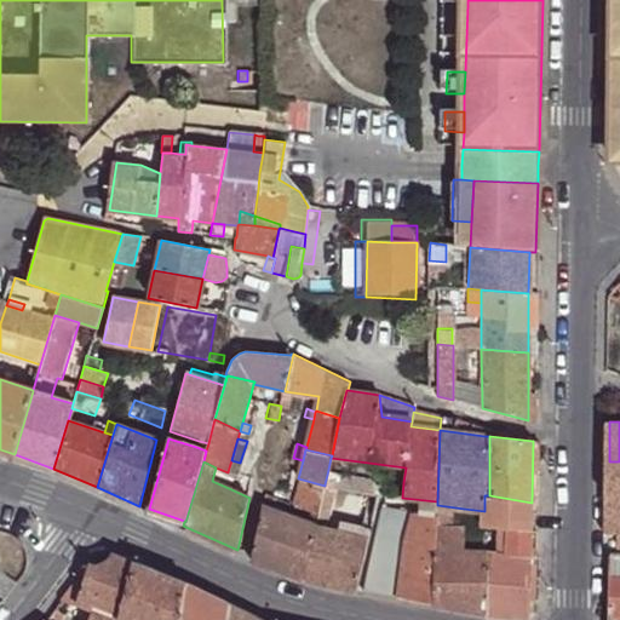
[(619,461),(609,461),(608,498),(619,498),(619,461)]
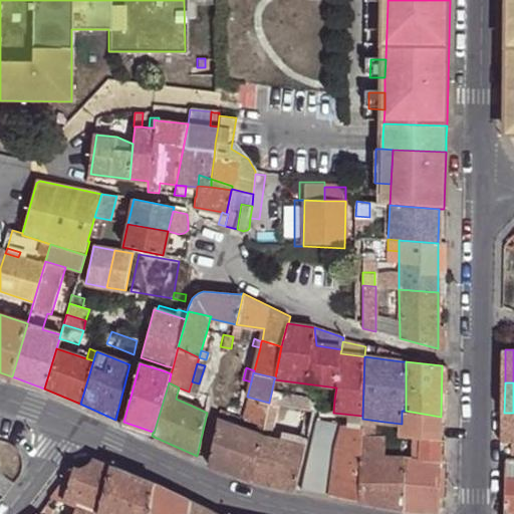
[(192,406),(194,395),(189,392),(179,388),(176,399),(192,406)]
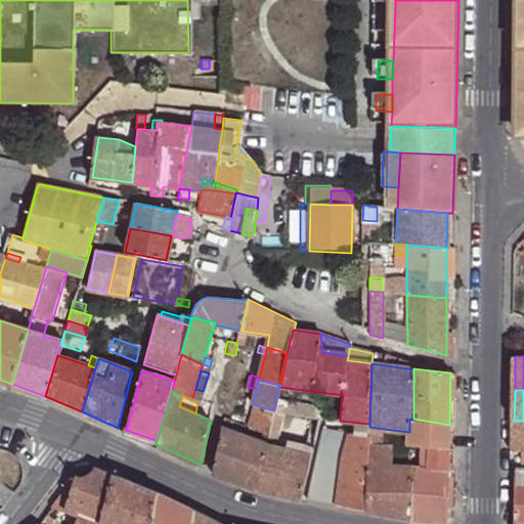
[(286,411),(318,418),(319,411),(315,411),(315,409),(276,401),(274,409),(286,411)]
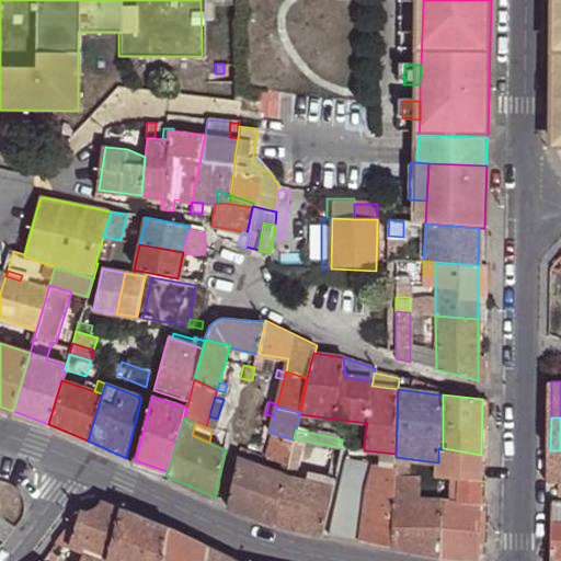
[(356,450),(364,450),(365,436),(357,435),(356,450)]
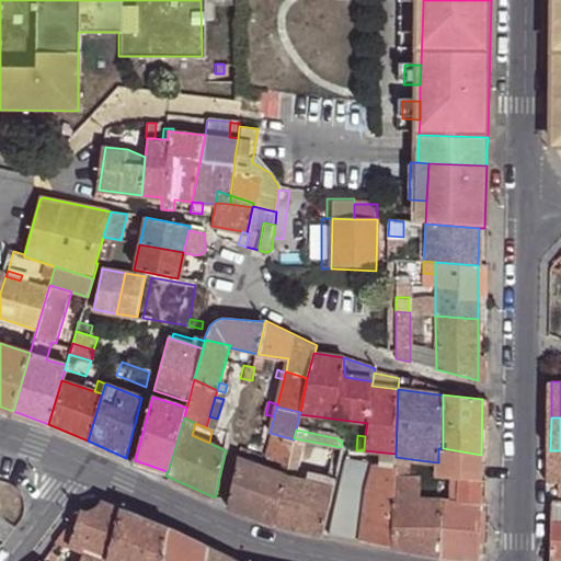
[(266,458),(287,466),(293,445),(270,438),(266,458)]
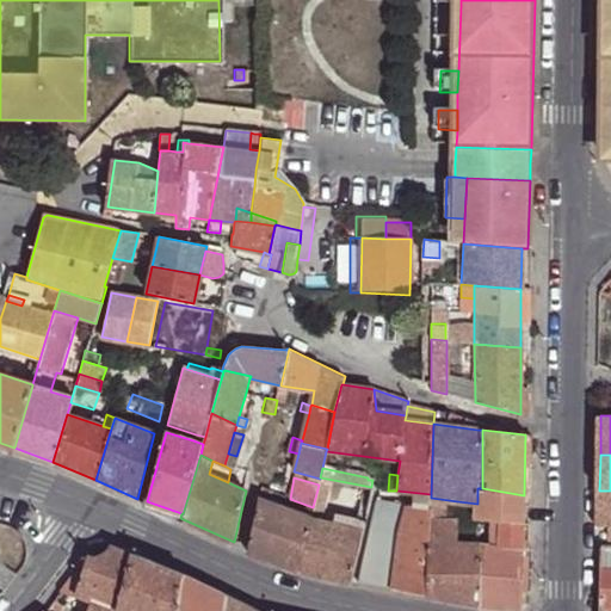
[(329,499),(333,480),(320,477),(320,479),(319,485),(313,507),(312,518),(321,520),(323,504),(329,499)]
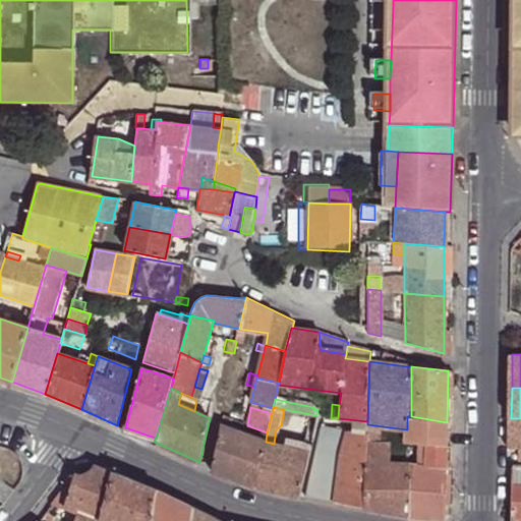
[(229,428),(231,419),(223,416),(220,426),(229,428)]
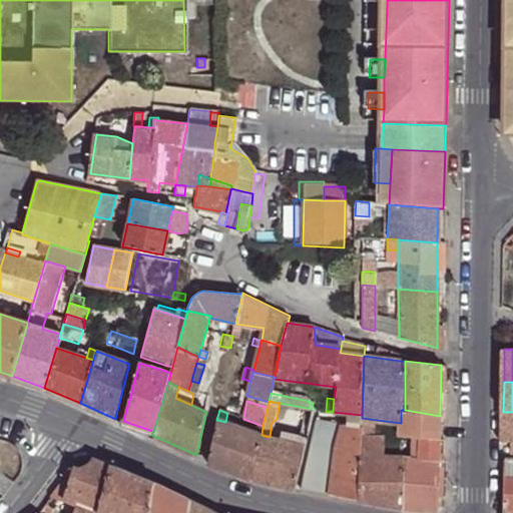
[(401,423),(401,434),(440,439),(440,416),(405,410),(401,410),(401,423)]
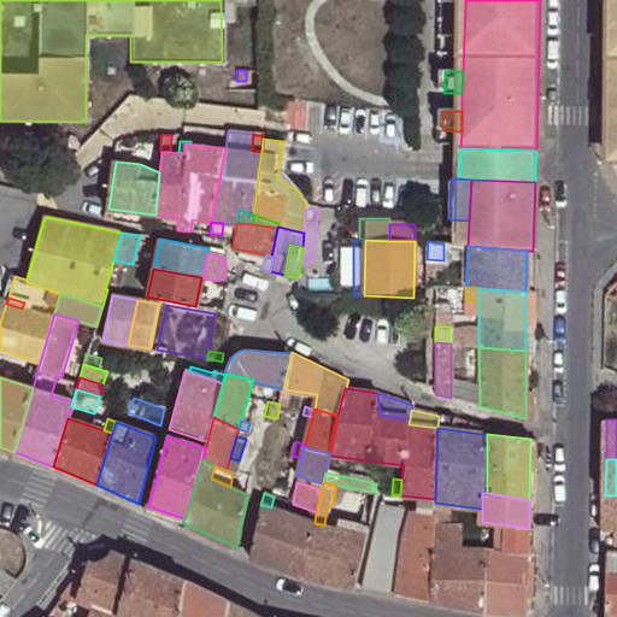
[(616,495),(605,495),(605,532),(616,532),(616,553),(616,552),(616,495)]
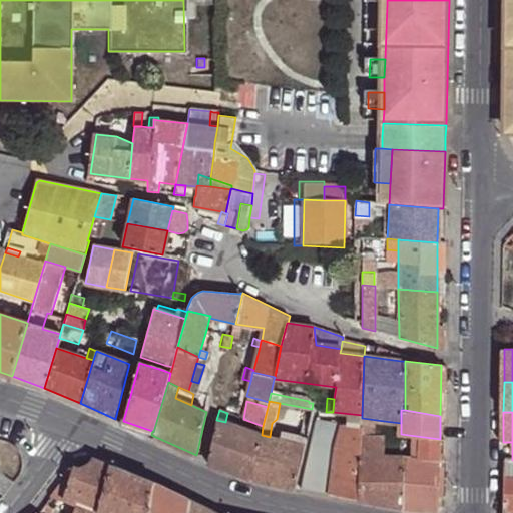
[(362,427),(362,435),(384,437),(384,421),(362,418),(362,427)]
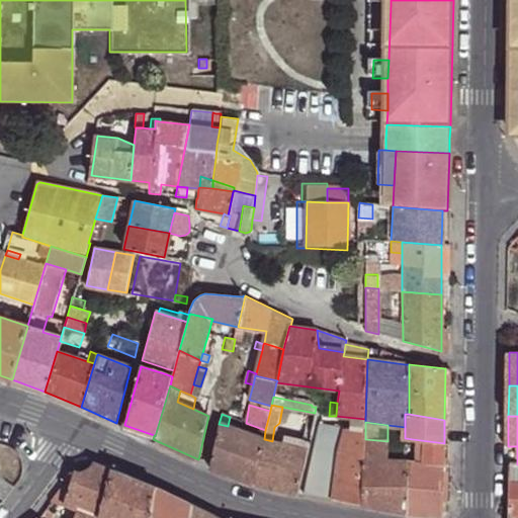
[(306,494),(363,505),(365,439),(365,431),(345,427),(320,423),(306,494)]
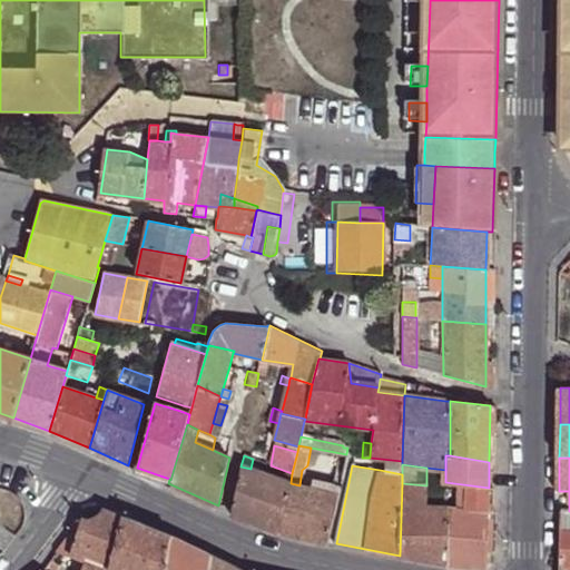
[(251,469),(241,467),(231,514),(256,524),(268,475),(251,469)]
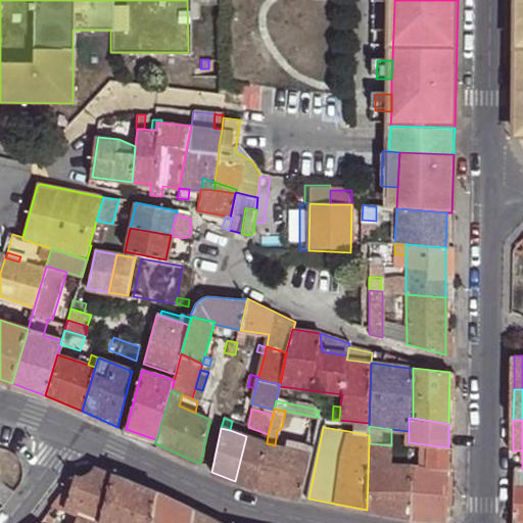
[(235,481),(255,488),(267,443),(246,436),(235,481)]
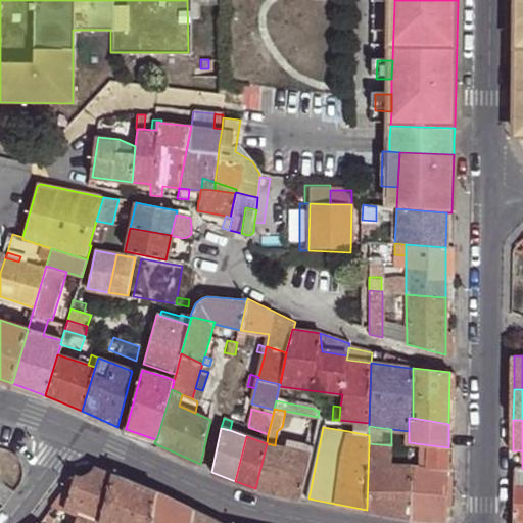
[(411,467),(447,470),(447,467),(448,447),(409,442),(409,466),(409,467),(411,467)]
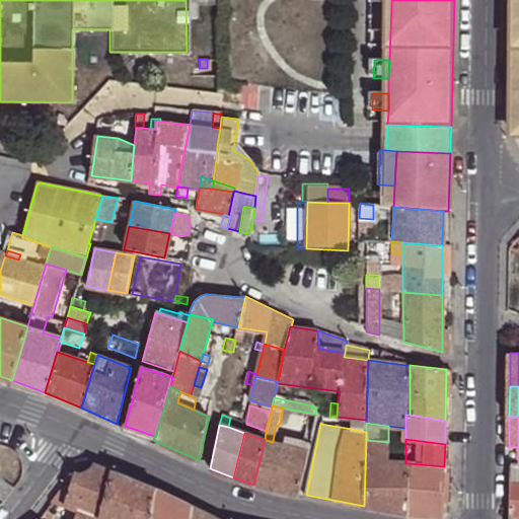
[(253,485),(299,494),(308,449),(273,442),(265,440),(253,485)]
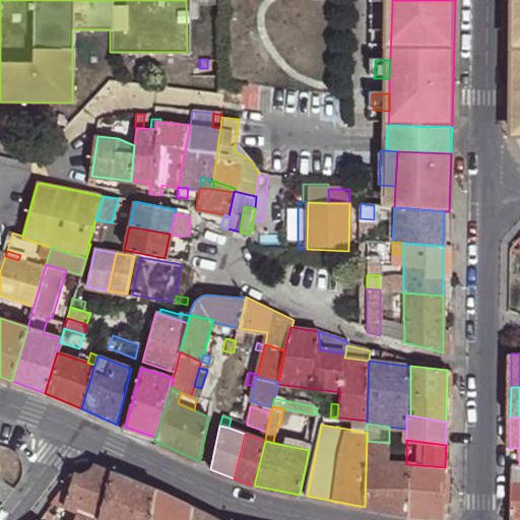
[(365,507),(408,516),(408,464),(406,464),(406,463),(389,461),(389,443),(367,441),(365,507)]
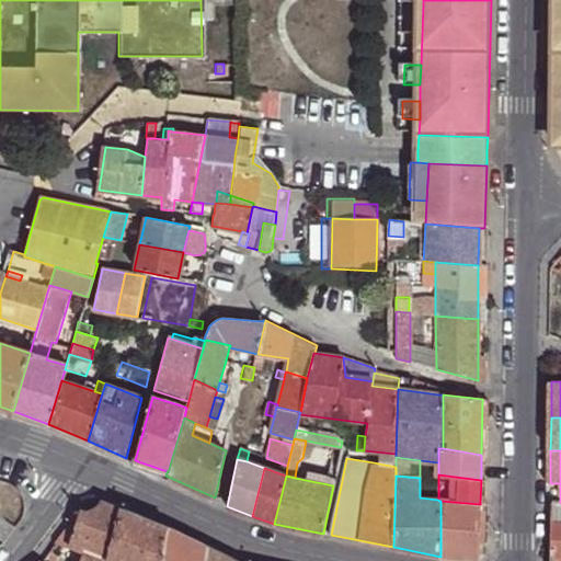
[(88,512),(80,511),(69,545),(83,551),(79,560),(107,560),(121,508),(102,501),(101,502),(99,505),(95,508),(88,512)]
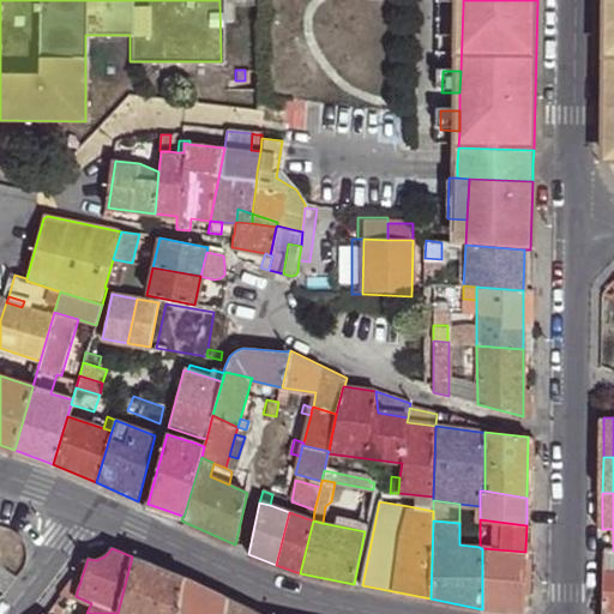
[(524,613),(525,552),(482,548),(482,609),(499,612),(511,613),(524,613)]
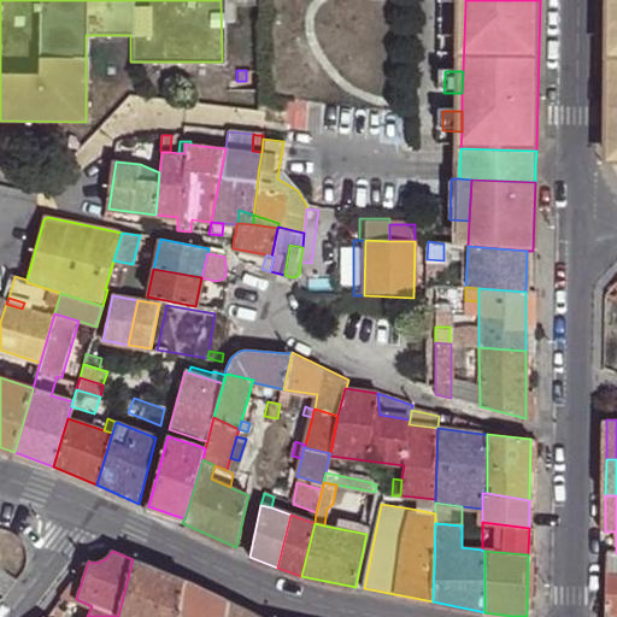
[(178,616),(184,580),(133,559),(118,616),(178,616)]
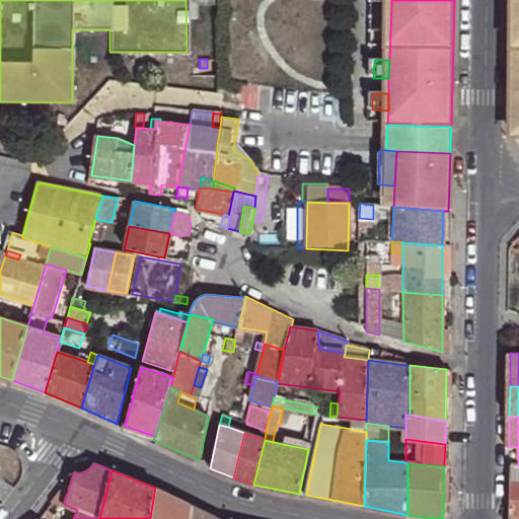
[(74,472),(51,504),(63,508),(64,504),(74,472)]
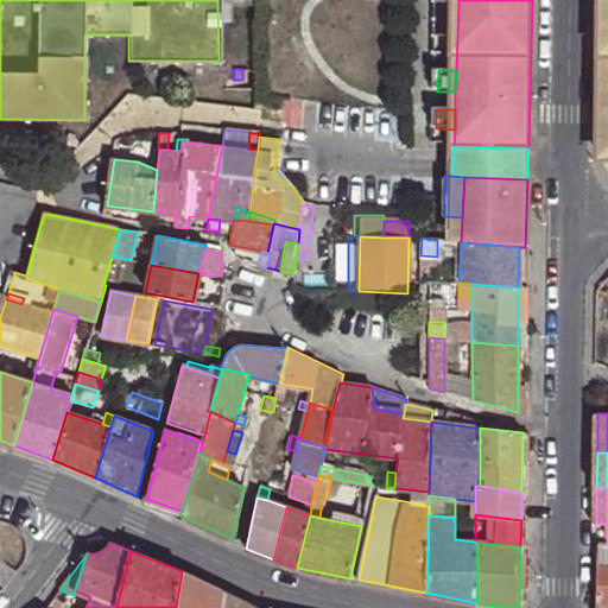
[(225,607),(227,594),(182,571),(176,607),(225,607)]
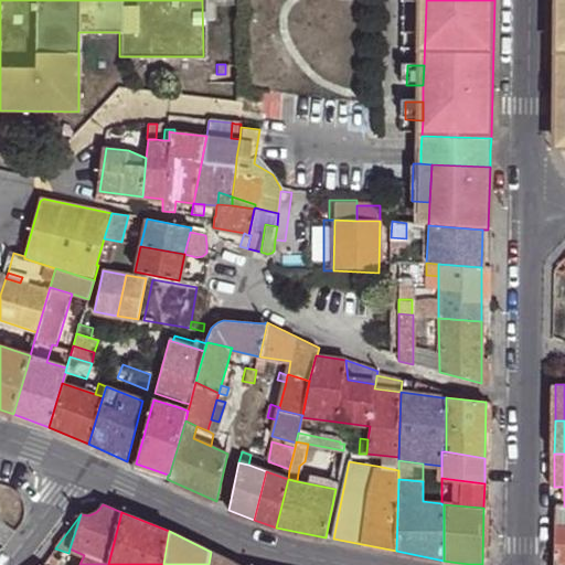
[(222,564),(223,557),(211,552),(209,564),(222,564)]
